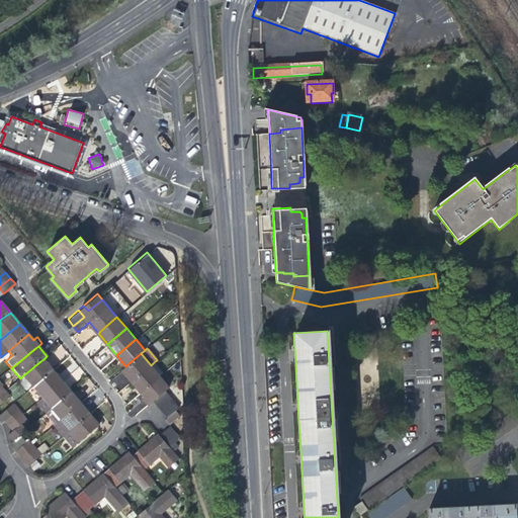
[(126,375),(132,381),(134,379),(151,365),(141,353),(125,366),(121,369),(126,375)]
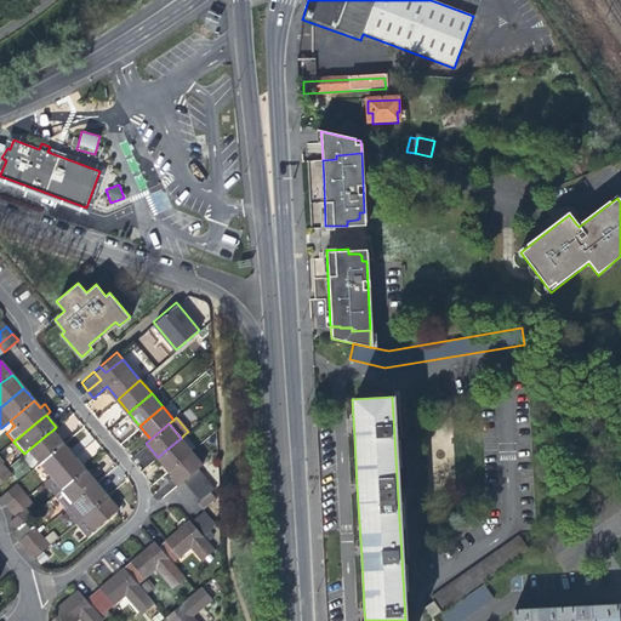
[(28,450),(39,463),(63,444),(58,439),(52,431),(49,433),(28,450)]
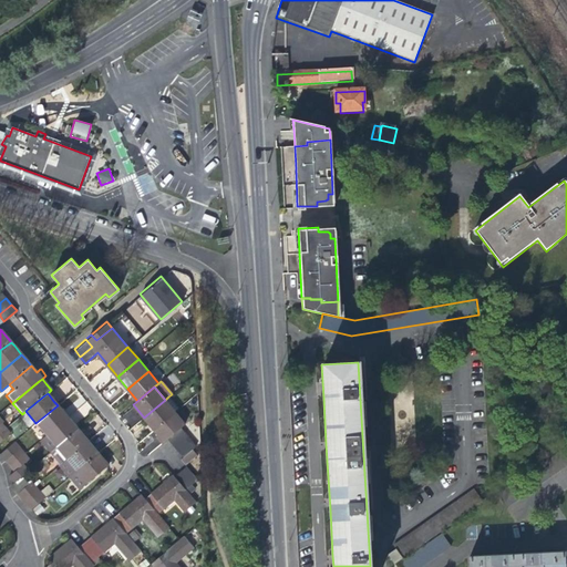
[(148,424),(153,430),(156,428),(174,412),(178,409),(168,397),(165,400),(146,415),(144,418),(148,424)]
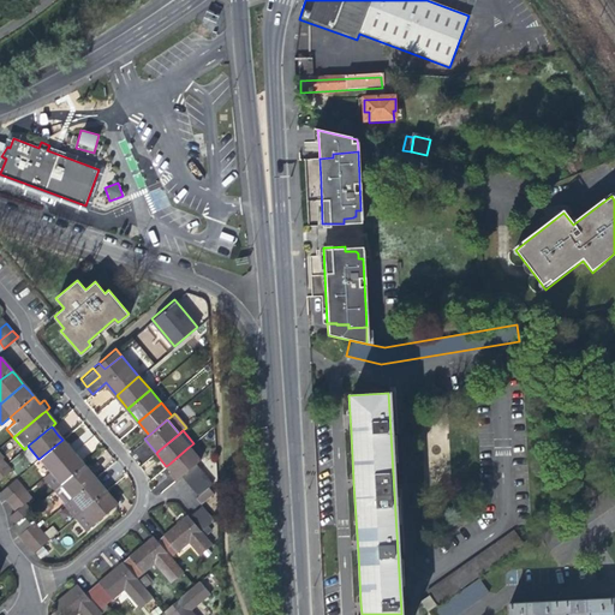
[(39,459),(49,472),(73,453),(67,447),(63,440),(39,459)]
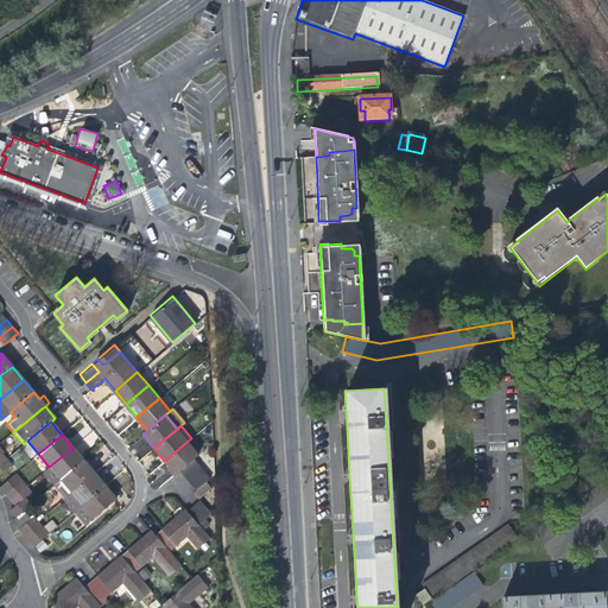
[(197,455),(187,442),(168,458),(164,461),(170,467),(168,468),(169,470),(172,475),(197,455)]
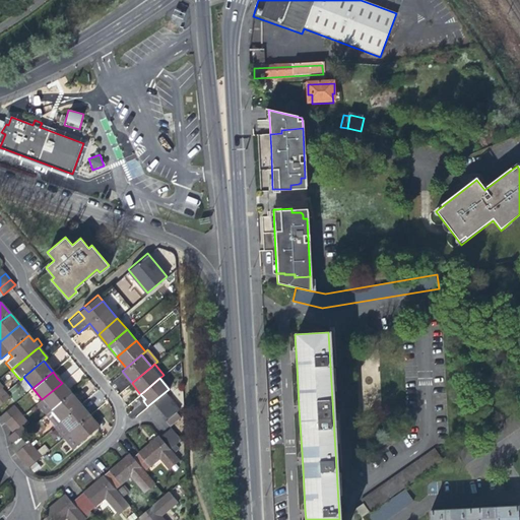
[(66,388),(62,383),(42,399),(52,410),(71,394),(66,388)]
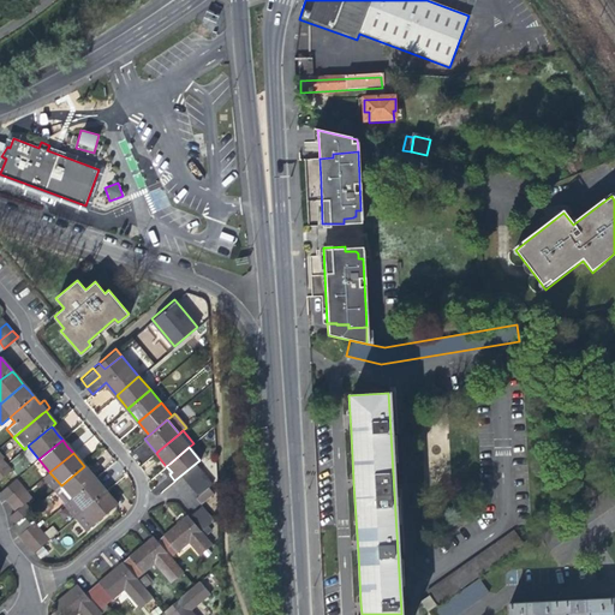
[(0,478),(10,470),(6,464),(0,469),(0,478)]
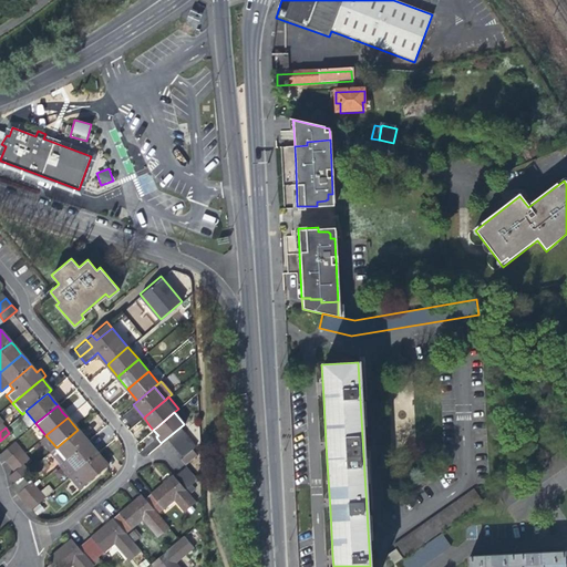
[(59,465),(60,465),(66,460),(88,442),(82,436),(78,430),(57,447),(49,453),(59,465)]
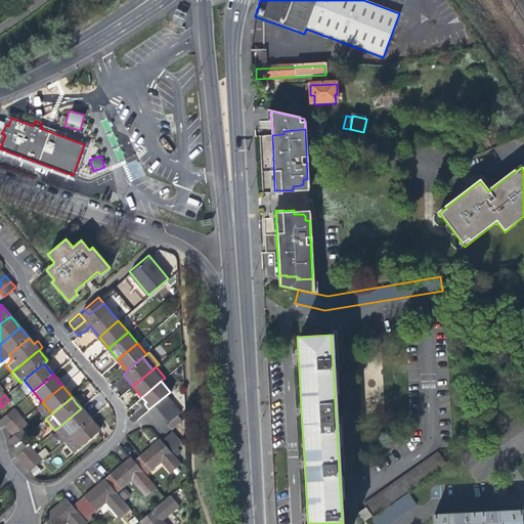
[(160,411),(164,417),(176,407),(171,401),(160,411)]
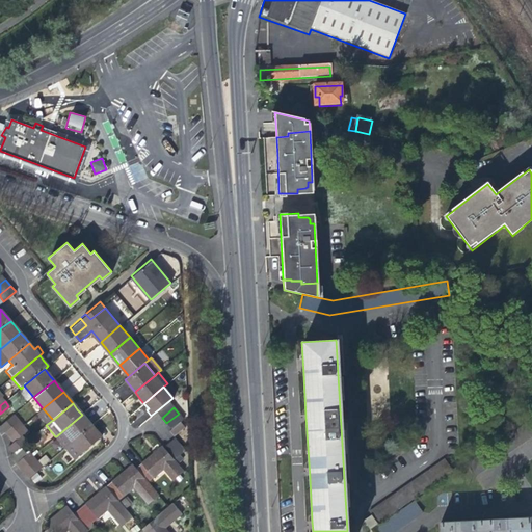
[(138,428),(147,418),(140,413),(132,424),(138,428)]
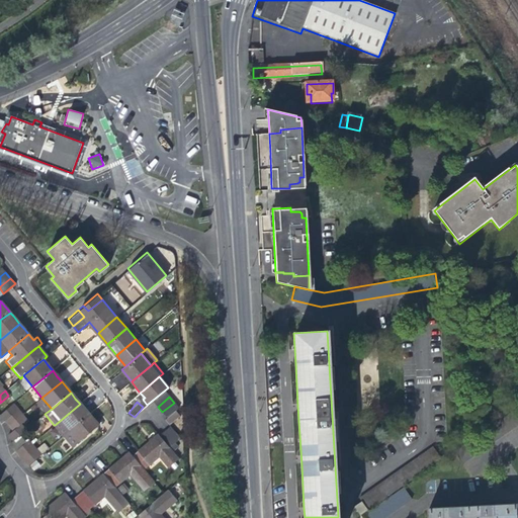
[(162,412),(167,417),(174,412),(178,408),(174,403),(162,412)]
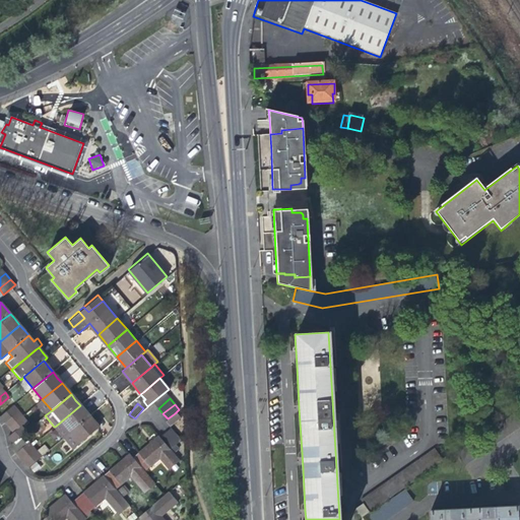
[(5,421),(9,427),(21,416),(12,405),(0,414),(0,417),(4,423),(5,421)]
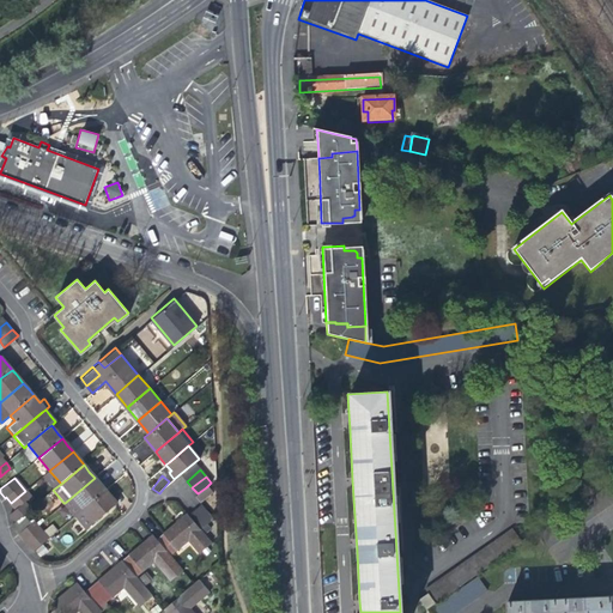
[(72,497),(82,509),(104,490),(102,486),(95,478),(72,497)]
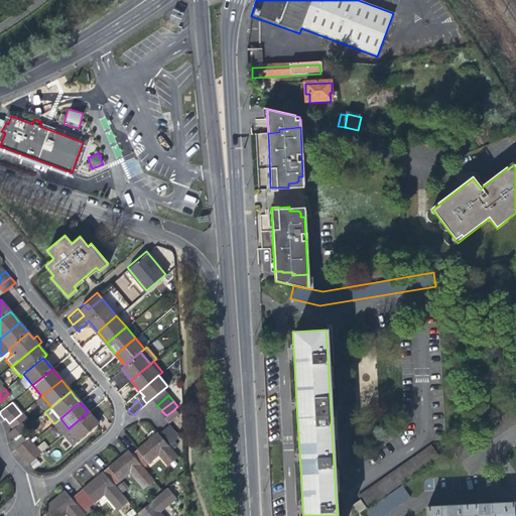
[(178,415),(173,410),(166,415),(163,417),(168,424),(178,415)]
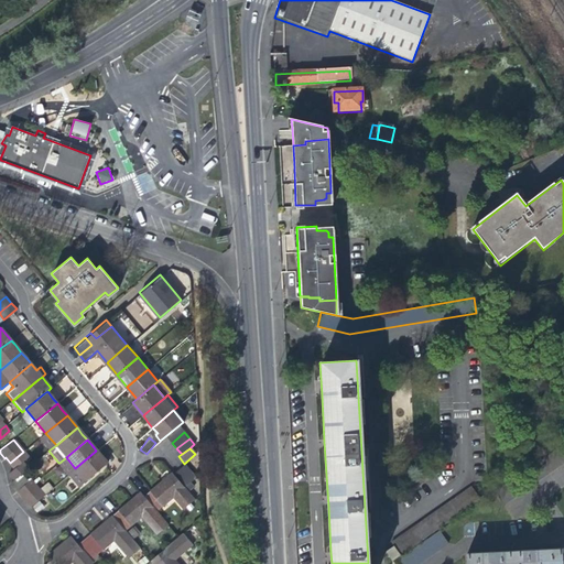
[(107,463),(96,451),(75,468),(86,480),(102,466),(107,463)]
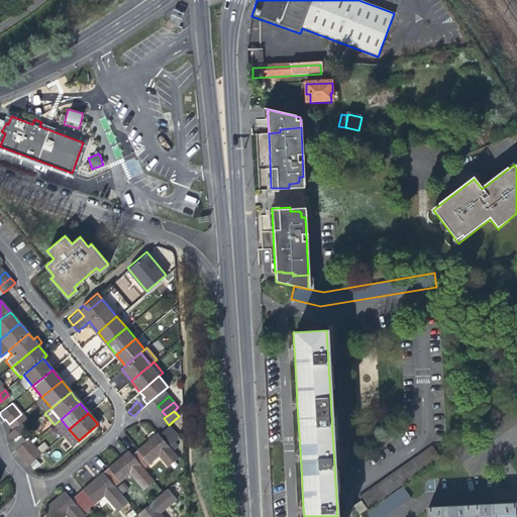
[(25,419),(21,414),(9,424),(13,428),(7,433),(12,439),(25,429),(20,423),(25,419)]
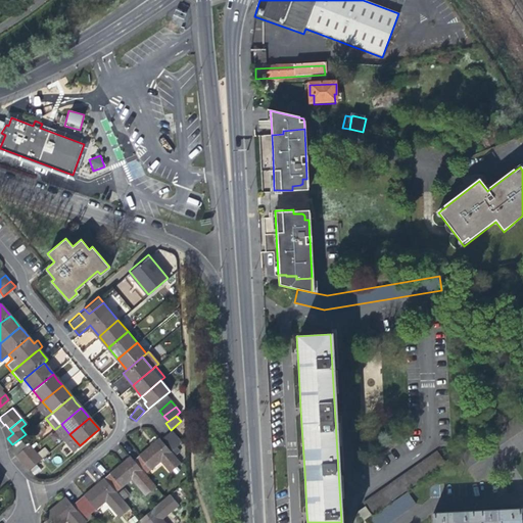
[(55,429),(63,439),(69,434),(61,424),(55,429)]
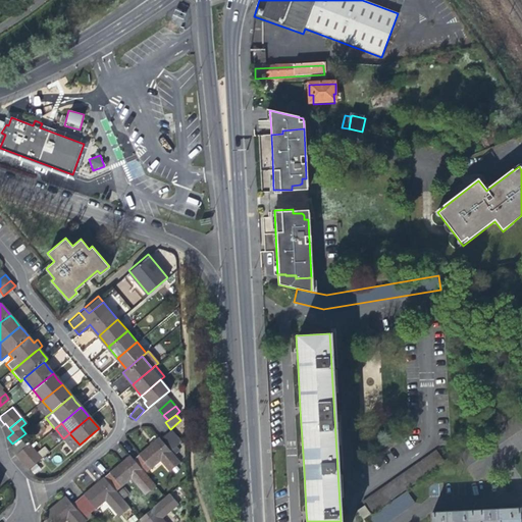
[(166,436),(174,447),(180,441),(172,431),(166,436)]
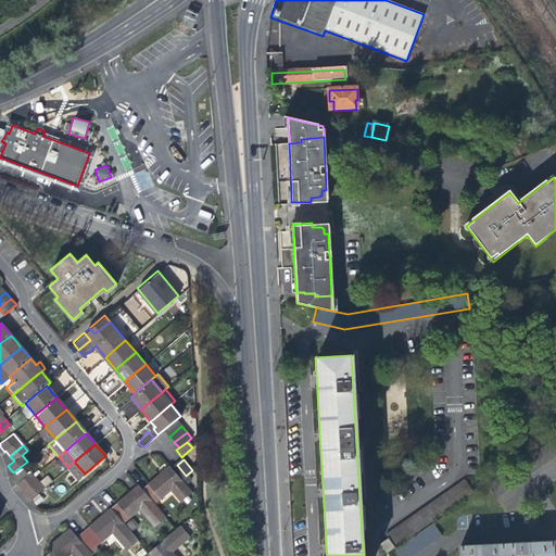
[(83,475),(85,474),(74,462),(67,467),(66,468),(76,480),(83,475)]
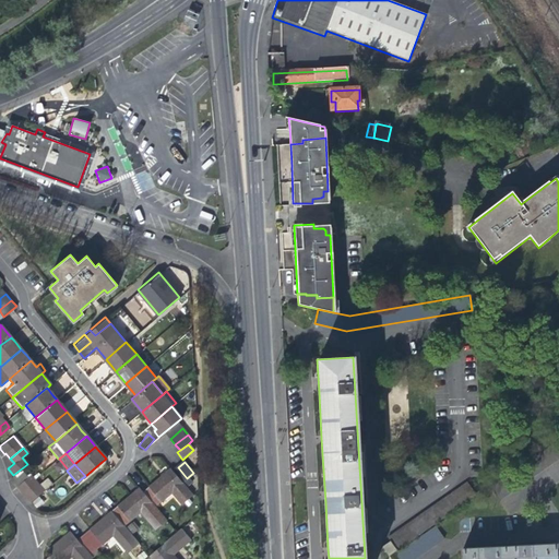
[(178,467),(173,472),(181,483),(187,478),(178,467)]
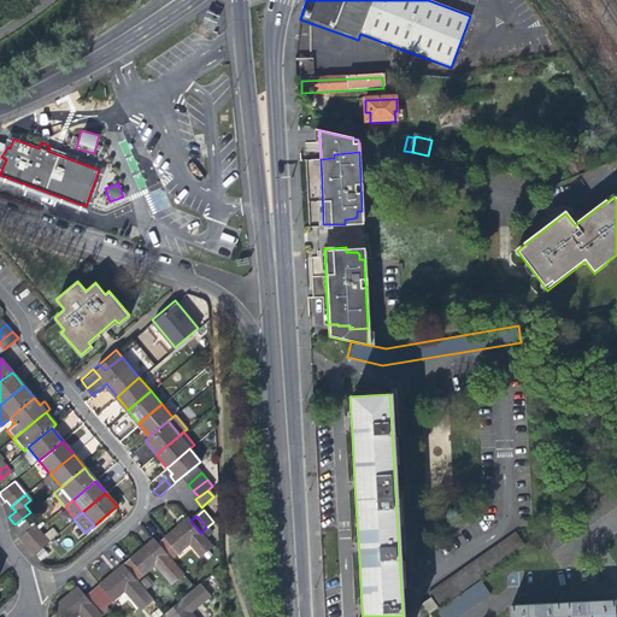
[(213,547),(200,533),(191,521),(188,518),(176,527),(158,544),(153,538),(146,545),(117,568),(92,591),(84,597),(77,587),(53,607),(62,616),(75,616),(80,613),(82,616),(99,616),(101,616),(99,612),(124,591),(140,610),(152,599),(136,581),(154,565),(170,585),(182,574),(171,559),(189,544),(201,557),(213,547)]
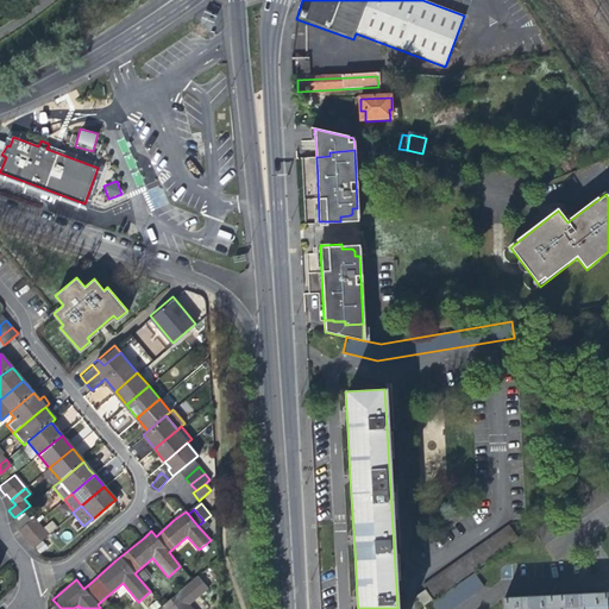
[(12,522),(18,529),(26,522),(20,516),(12,522)]
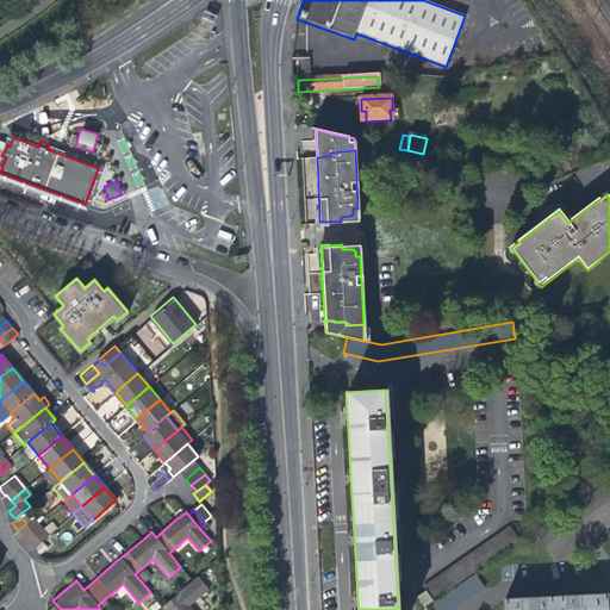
[(16,531),(20,536),(22,535),(24,536),(36,526),(35,524),(30,520),(26,523),(18,530),(16,531)]
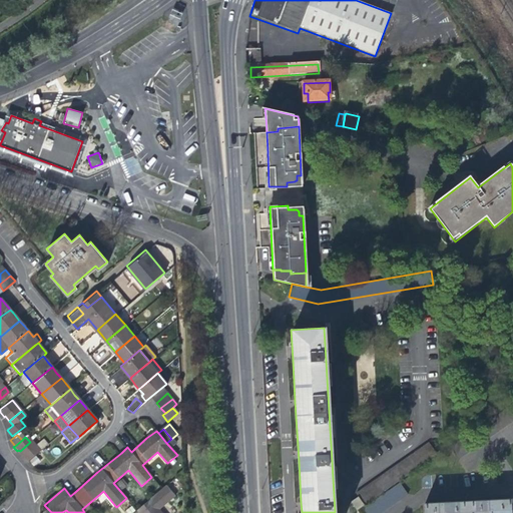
[(41,440),(34,447),(38,451),(45,445),(41,440)]
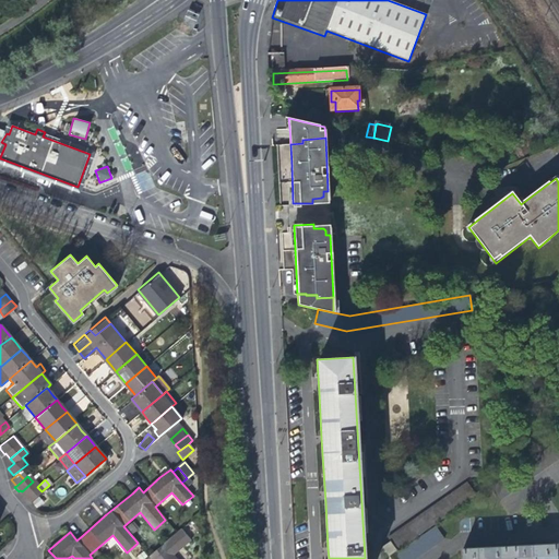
[(37,487),(33,482),(22,491),(20,490),(19,491),(24,498),(37,487)]
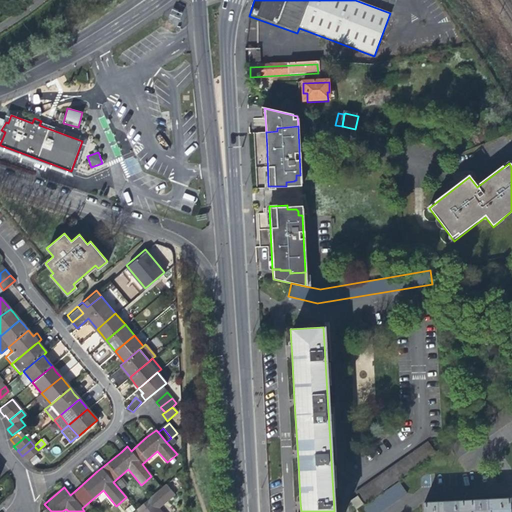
[(355,511),(424,464),(436,455),(427,442),(355,494),(357,497),(350,502),(355,511)]
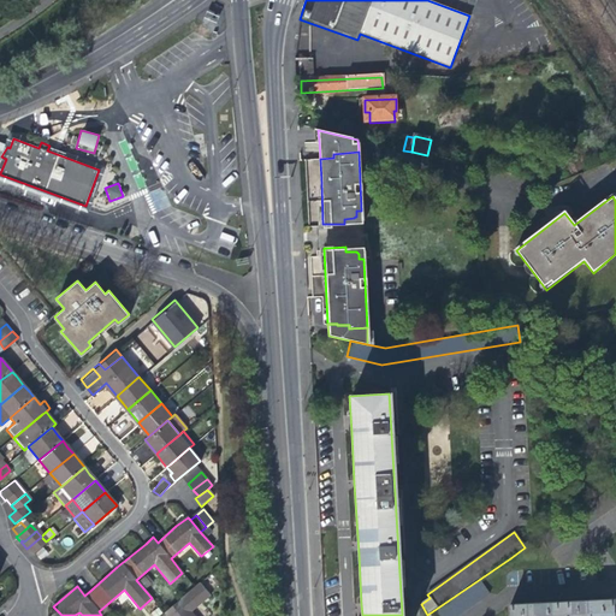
[(30,554),(46,542),(41,537),(27,549),(30,554)]
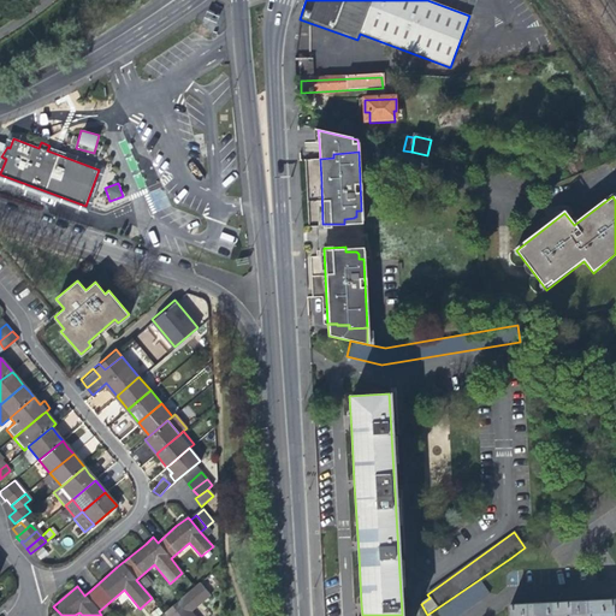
[(458,615),(490,594),(480,581),(437,611),(439,615),(458,615)]
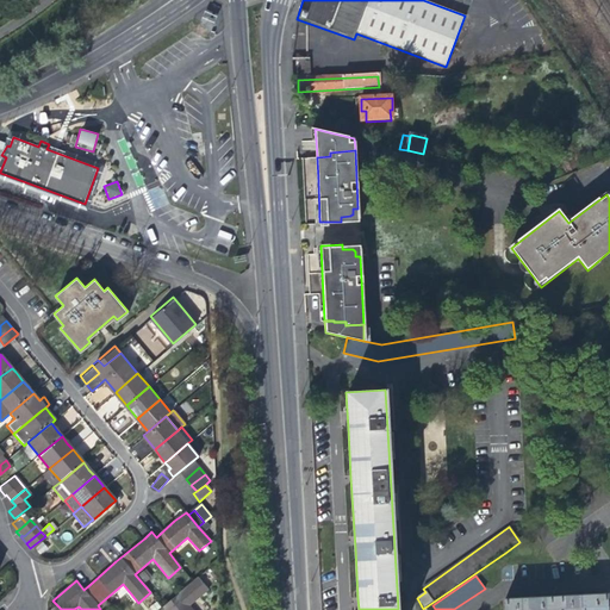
[(197,578),(162,608),(165,609),(192,609),(188,605),(206,590),(197,578)]
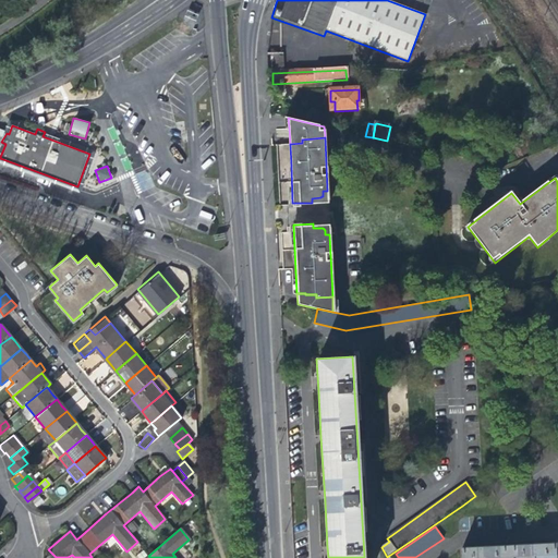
[(555,557),(555,546),(464,549),(463,557),(555,557)]
